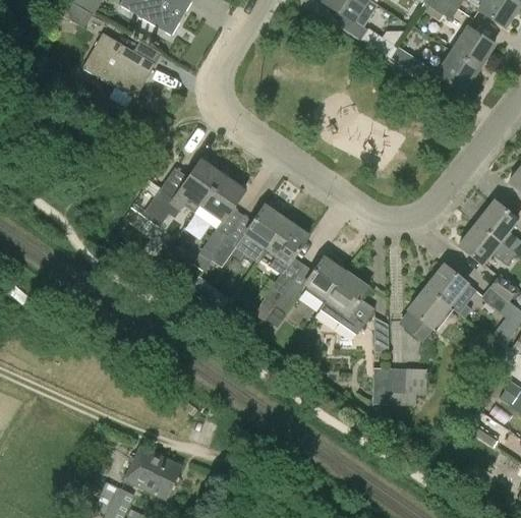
[(80,6),(70,0),(66,0),(60,12),(83,25),(91,11),(80,6)]
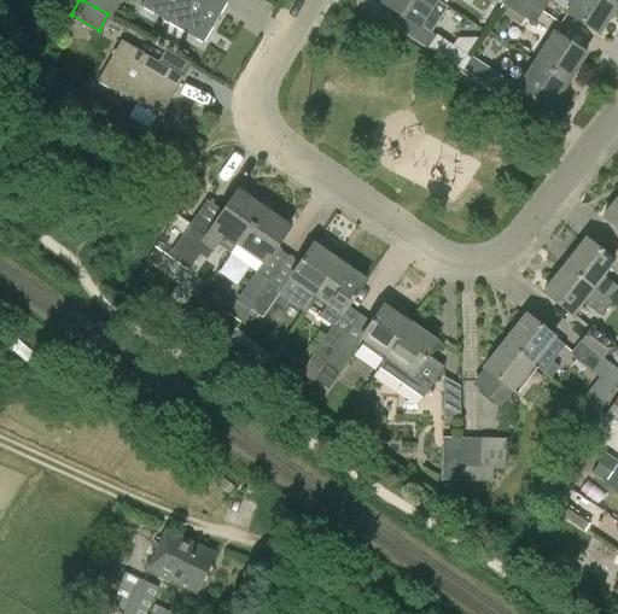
[(228,0),(143,0),(140,5),(203,41),(228,0)]
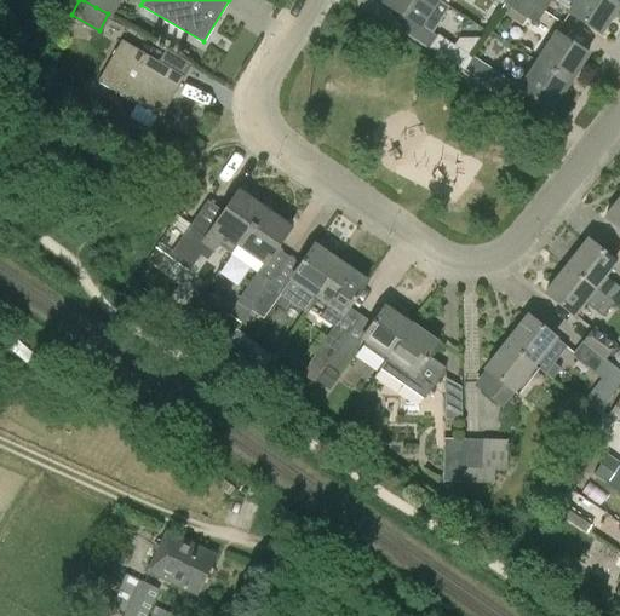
[(383,0),(400,11),(431,32),(448,5),(441,0),(383,0)]
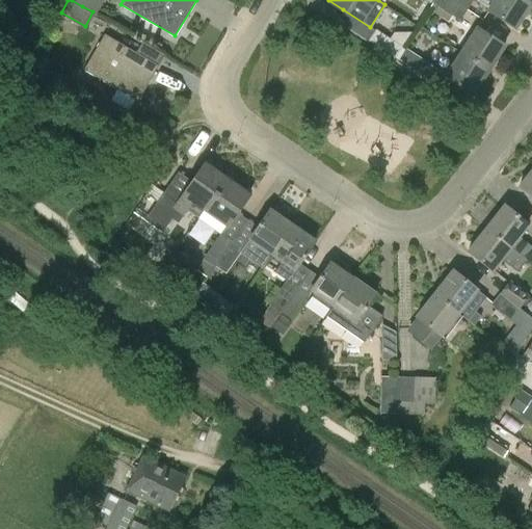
[(459,20),(467,8),(454,0),(435,0),(434,2),(459,20)]
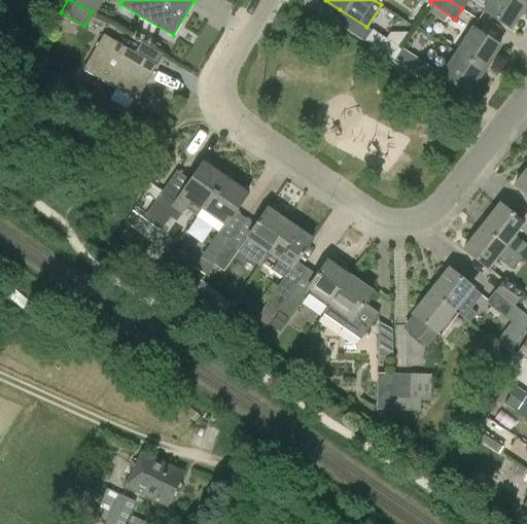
[(450,0),(462,8),(468,0),(450,0)]
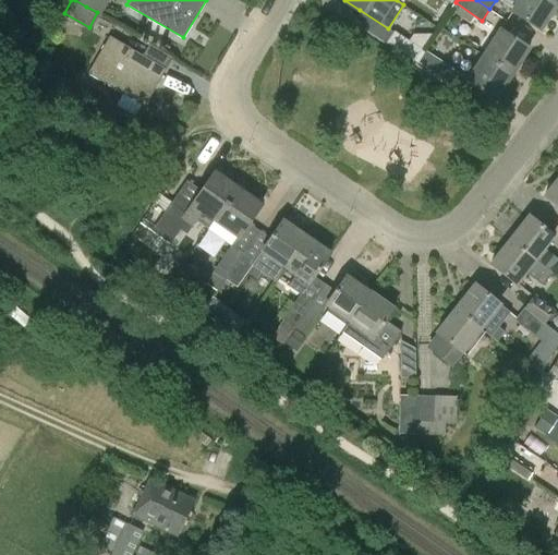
[(541,28),(557,2),(554,0),(517,0),(511,9),(541,28)]
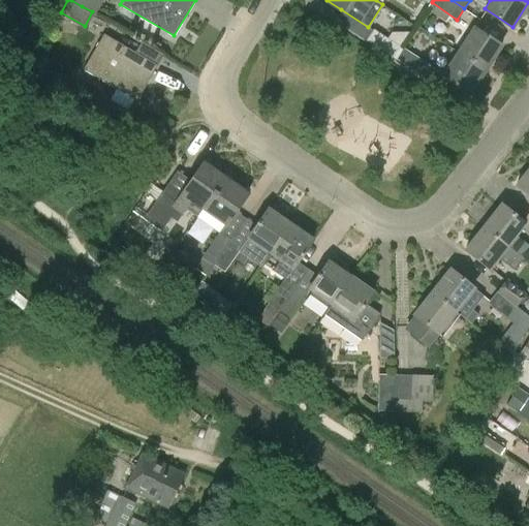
[(474,25),(458,50),(486,67),(501,43),(474,25)]
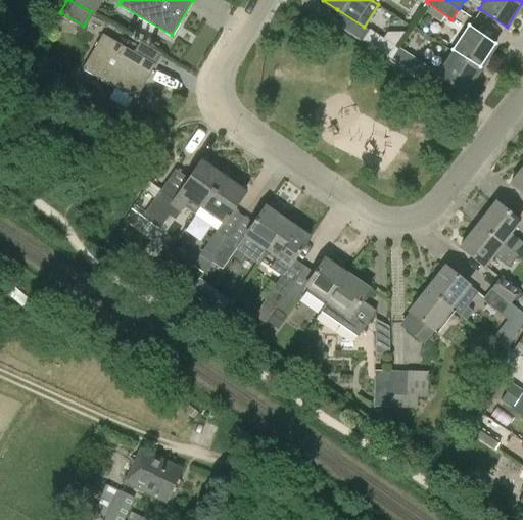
[(394,44),(369,28),(362,39),(387,54),(394,44)]
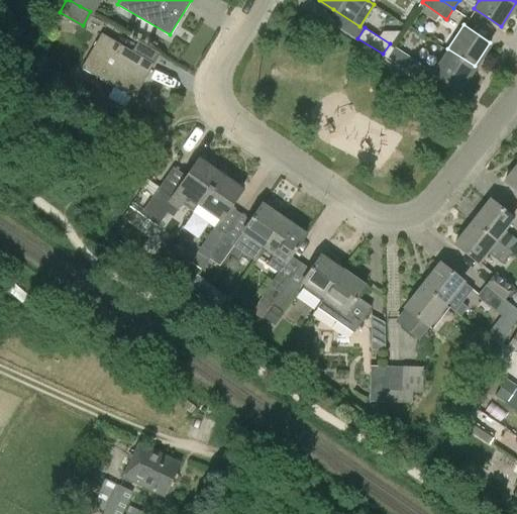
[(133,50),(102,32),(82,67),(133,97),(150,67),(130,56),(133,50)]
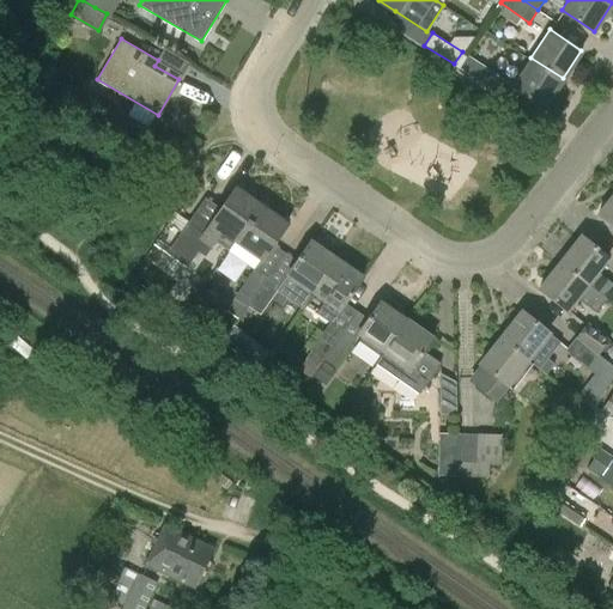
[(497,72),(468,53),(460,66),(489,85),(497,72)]
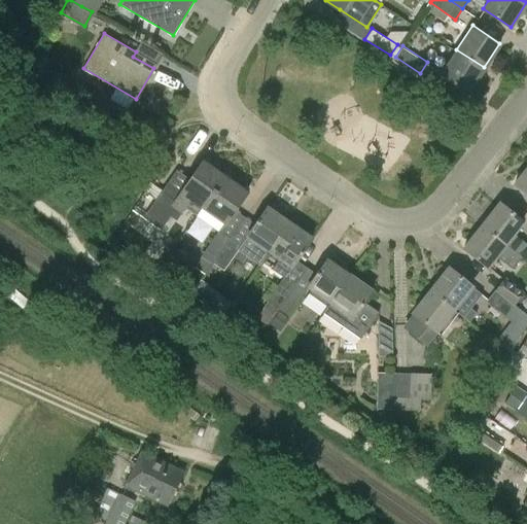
[(468,92),(484,67),(456,49),(441,74),(468,92)]
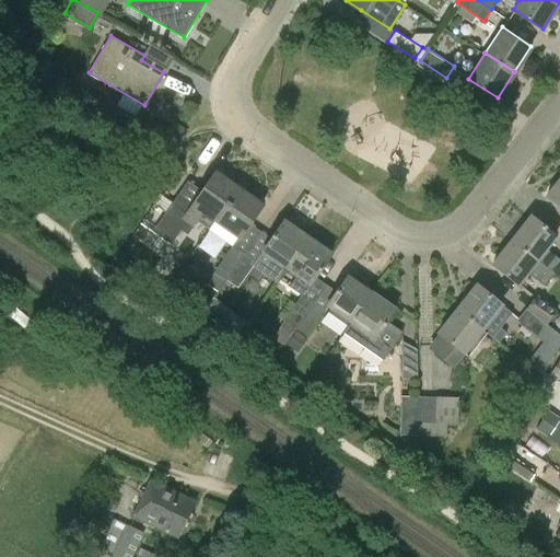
[(195,220),(208,228),(214,218),(225,202),(230,206),(241,188),(214,171),(186,213),(171,204),(154,229),(155,234),(167,242),(173,241),(183,228),(188,225),(190,227),(195,220)]
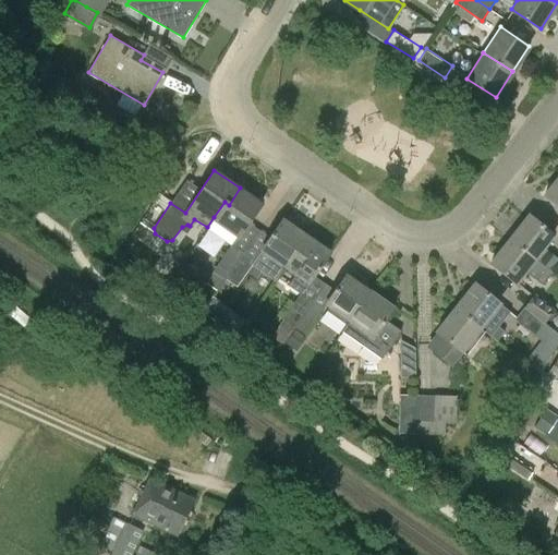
[(557,176),(544,193),(557,204),(557,220),(557,221),(557,176)]
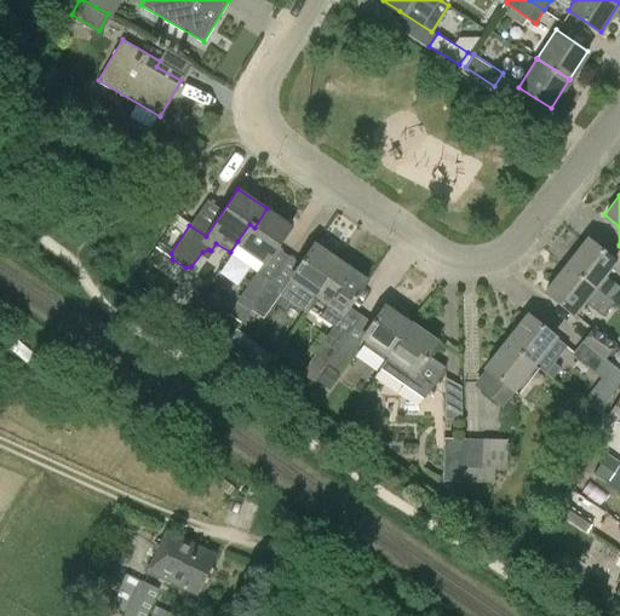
[(268,260),(291,225),(267,208),(254,228),(250,224),(237,241),(268,260)]
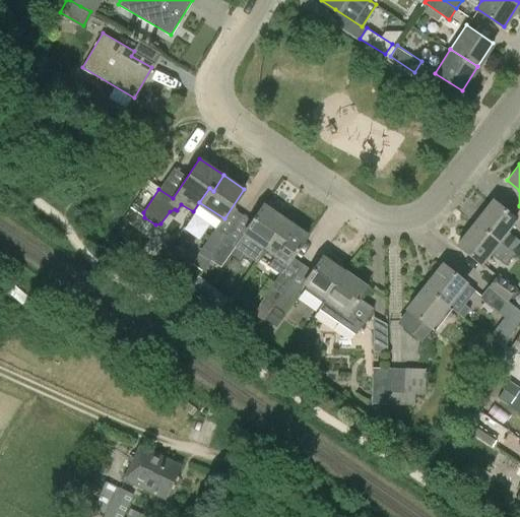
[(493,198),(474,221),(518,255),(519,252),(519,240),(506,229),(515,216),(493,198)]
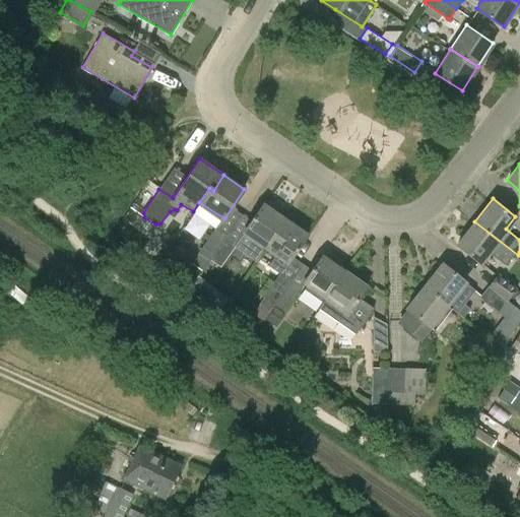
[(264,203),(245,231),(238,241),(226,234),(210,258),(221,265),(235,246),(257,261),(267,246),(286,218),(264,203)]
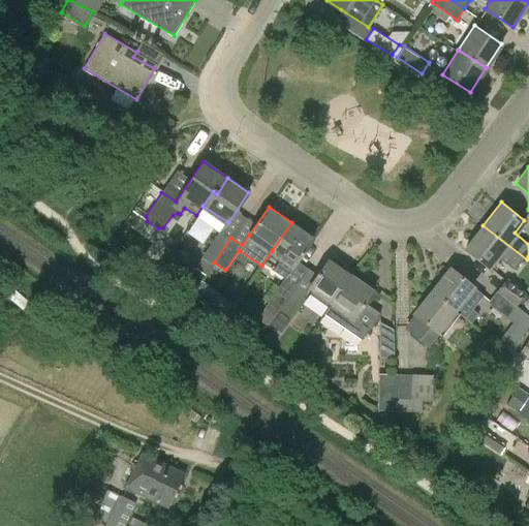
[(313,238),(291,222),(272,250),(293,266),(313,238)]
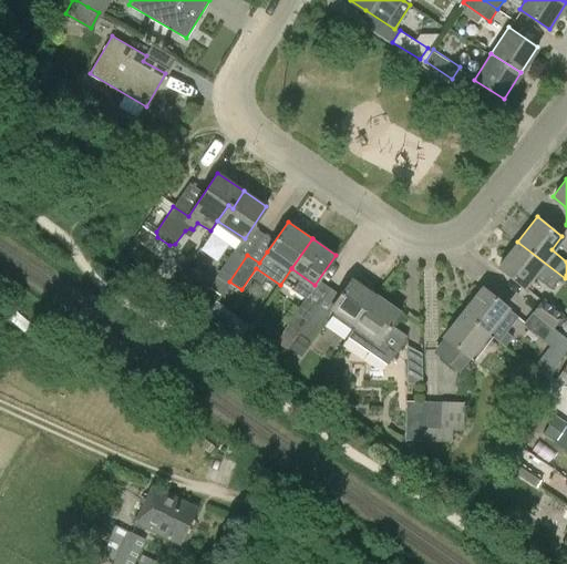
[(560,276),(565,278),(517,242),(498,265),(524,285),(533,274),(552,288),(560,276)]
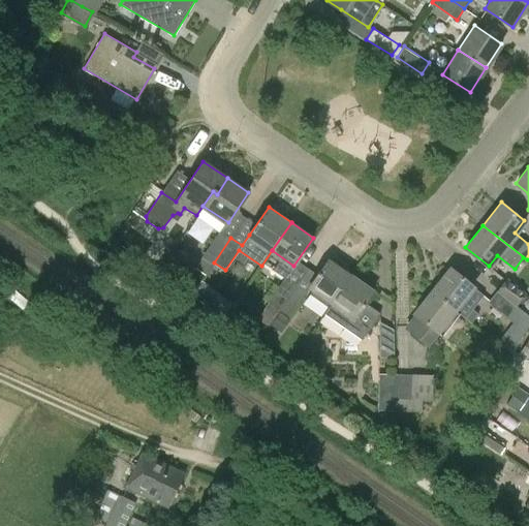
[(212,265),(214,263),(230,238),(219,230),(201,257),(212,265)]
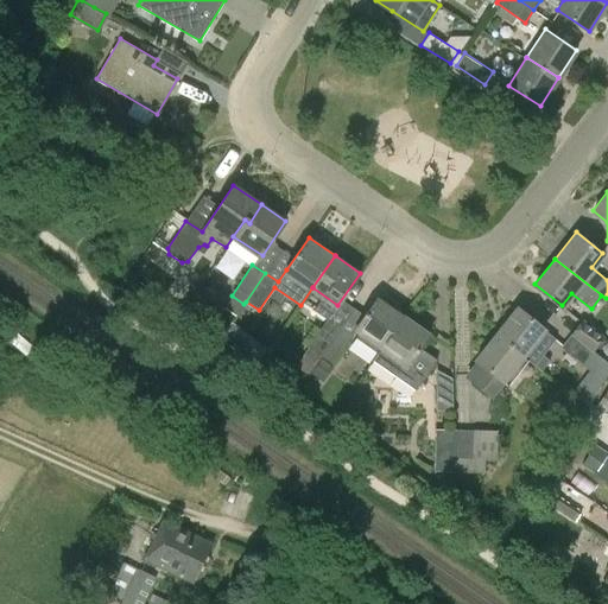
[(355,330),(381,348),(404,315),(400,312),(401,310),(394,305),(397,303),(384,293),(380,298),(379,297),(355,330)]
